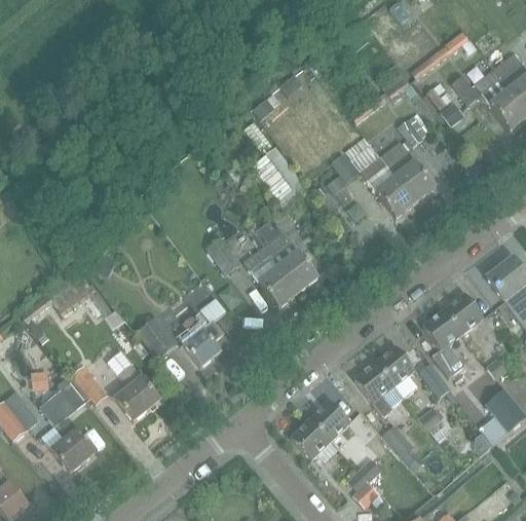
[(475,22),(424,64),(434,75),(451,62),(448,59),(482,31),(475,22)]
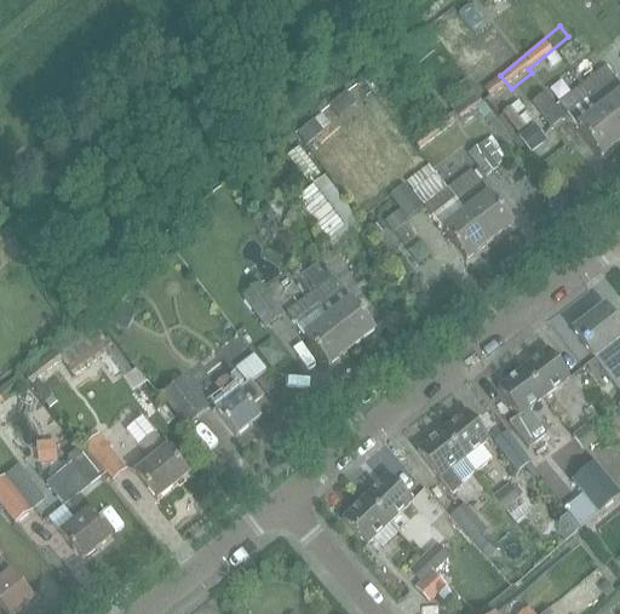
[(619,81),(606,63),(580,82),(619,133),(619,81)]
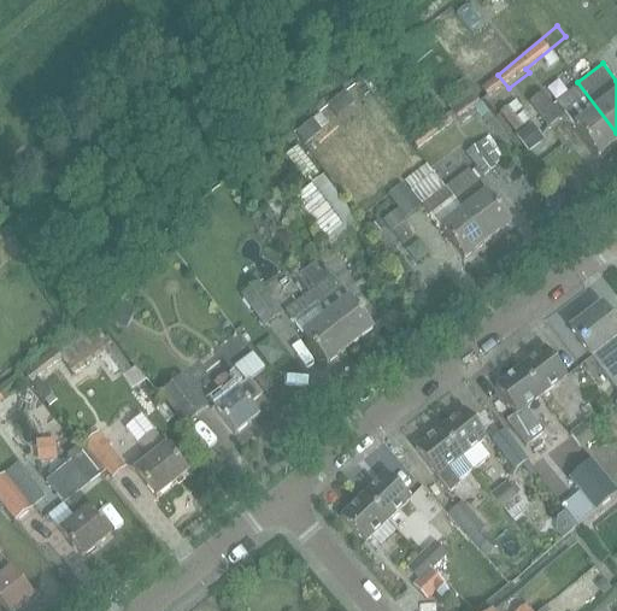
[(616,136),(616,133),(577,82),(556,99),(598,152),(616,136)]
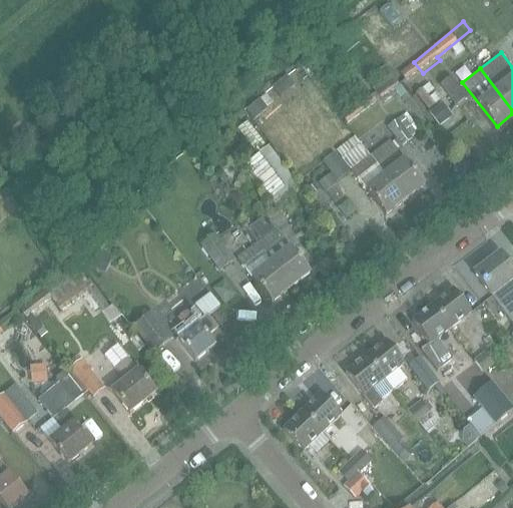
[(441,82),(456,101),(466,93),(451,74),(441,82)]
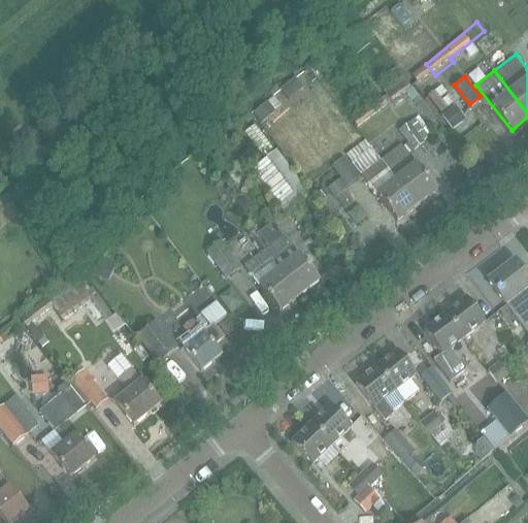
[(273,112),(262,118),(274,144),(286,139),(273,112)]
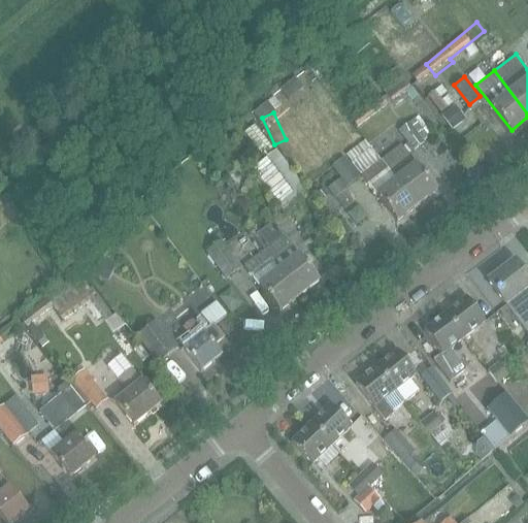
[(495,112),(479,124),(490,140),(506,129),(495,112)]
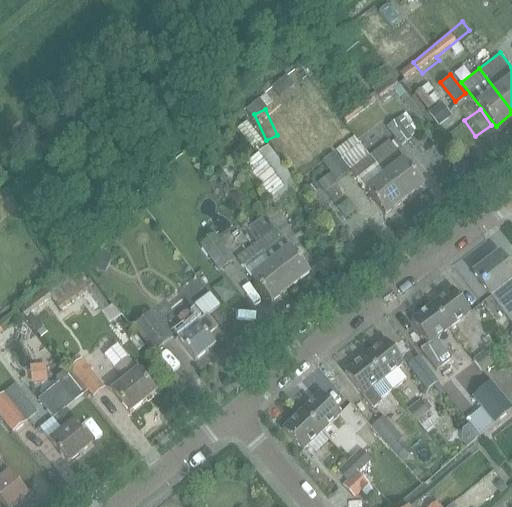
[(387,123),(401,143),(411,135),(397,116),(387,123)]
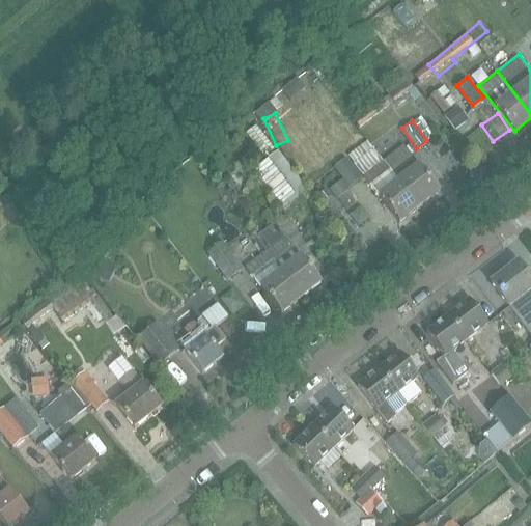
[(457,145),(464,158),(476,151),(470,139),(457,145)]
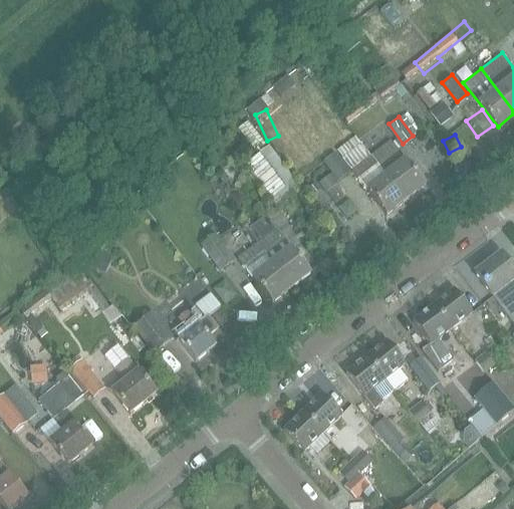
[(391,138),(371,153),(406,197),(425,183),(413,167),(391,138)]
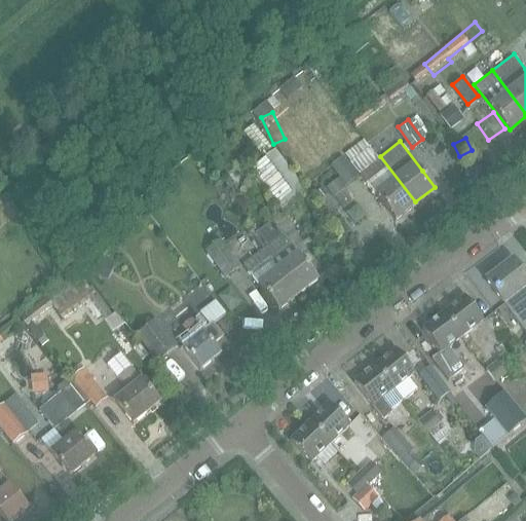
[(251,163),(286,210),(308,192),(274,146),(251,163)]
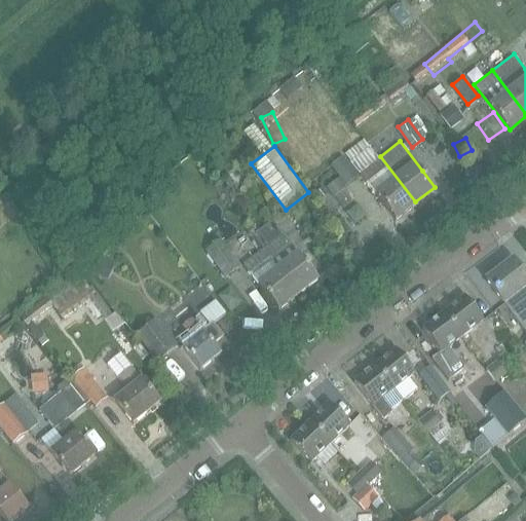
[(362,171),(360,172),(382,201),(395,218),(415,201),(380,156),(362,171)]
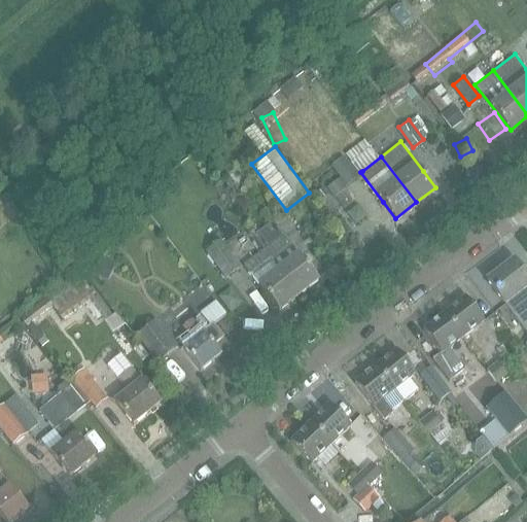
[(264,246),(262,248),(299,292),(318,277),(272,217),(253,233),(264,246)]
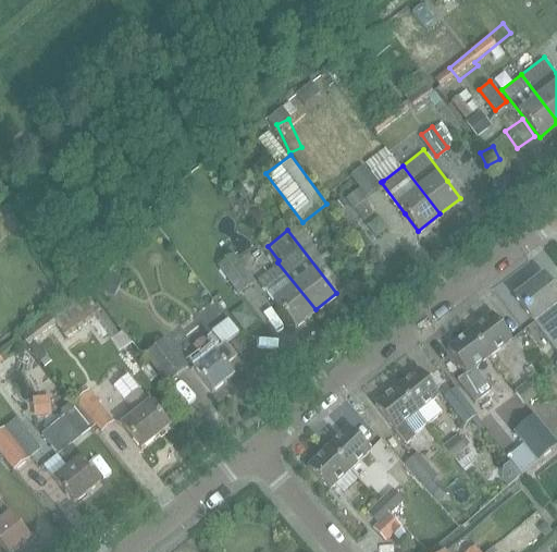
[(219,262),(239,291),(254,281),(233,253),(219,262)]
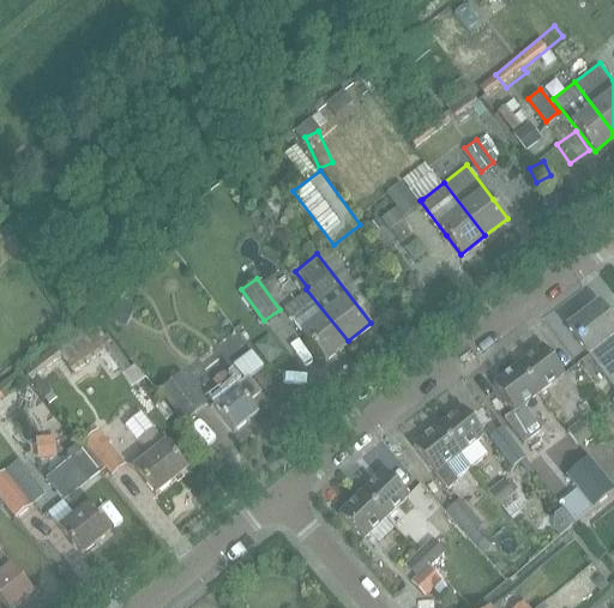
[(348,341),(306,289),(283,306),(325,359),(348,341)]
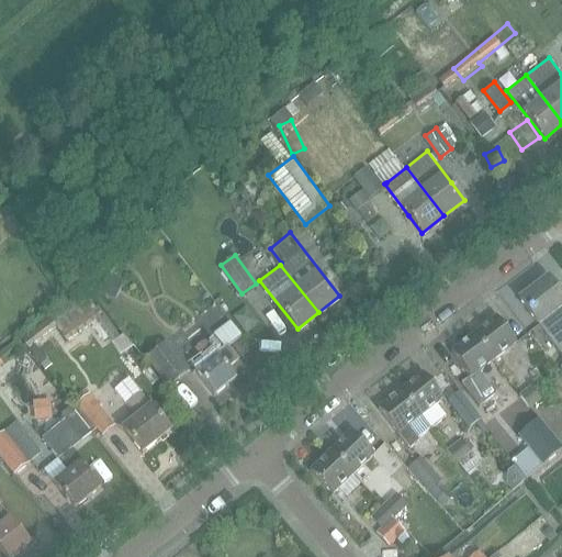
[(561,293),(548,275),(519,297),(539,322),(561,352),(561,293)]
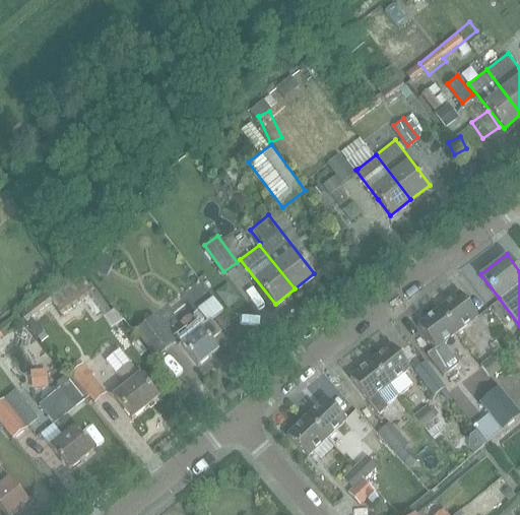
[(244,294),(253,286),(244,273),(234,279),(244,294)]
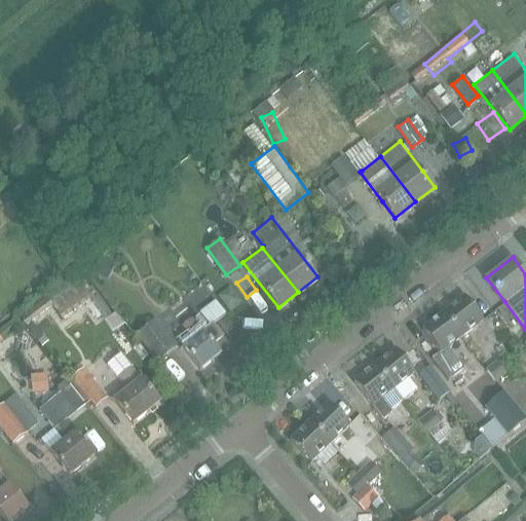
[(232,287),(216,300),(226,312),(242,300),(232,287)]
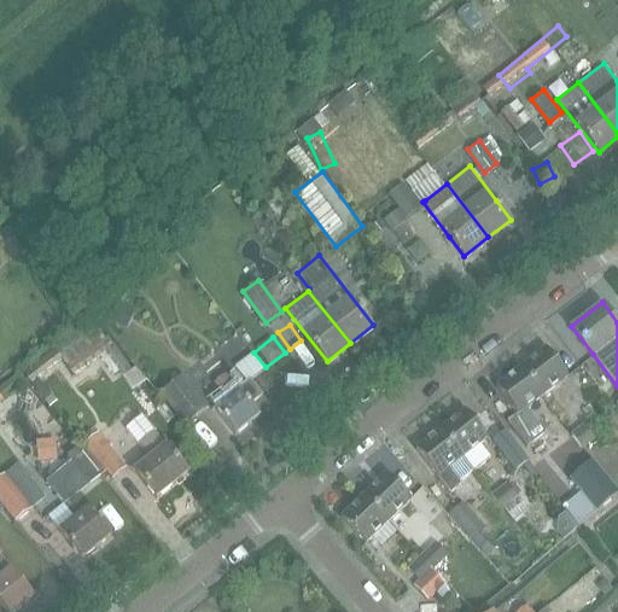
[(86,350),(92,362),(116,353),(111,339),(86,350)]
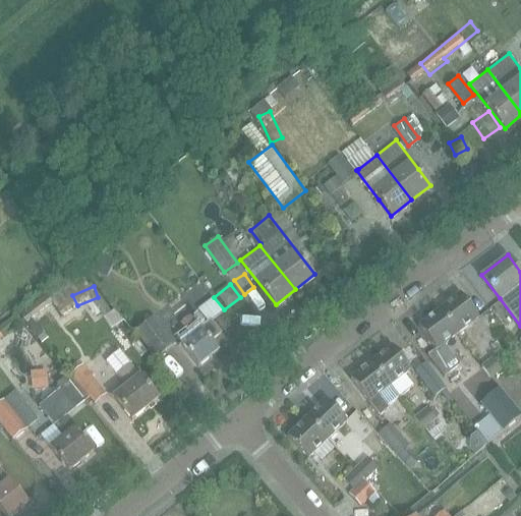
[(460,291),(439,307),(457,331),(478,314),(460,291)]
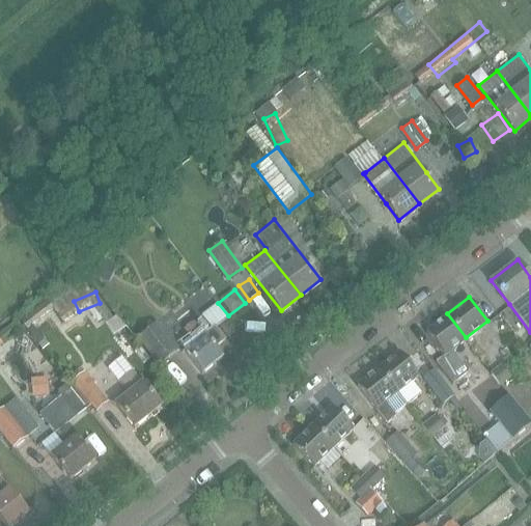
[(466,337),(447,313),(426,330),(444,353),(436,359),(452,381),(469,369),(452,348),(466,337)]
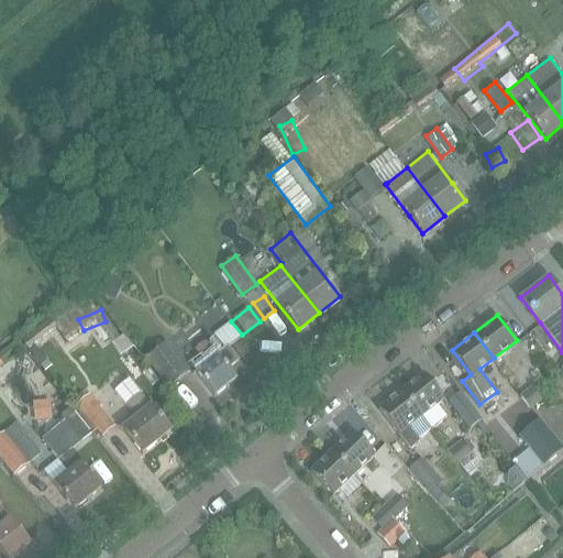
[(195,369),(200,376),(214,393),(235,376),(228,365),(239,357),(228,342),(217,352),(206,338),(195,346),(206,360),(195,369)]
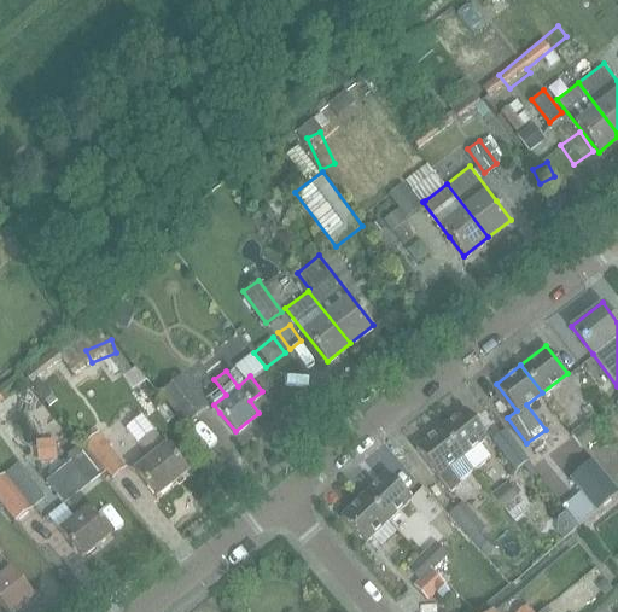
[(161,390),(185,421),(208,403),(184,373),(161,390)]
